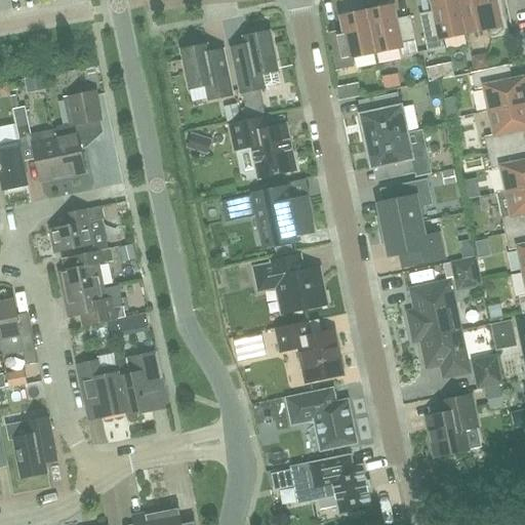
[(442,39),(466,34),(458,0),(432,0),(436,15),(420,18),(427,51),(444,48),(442,39)]
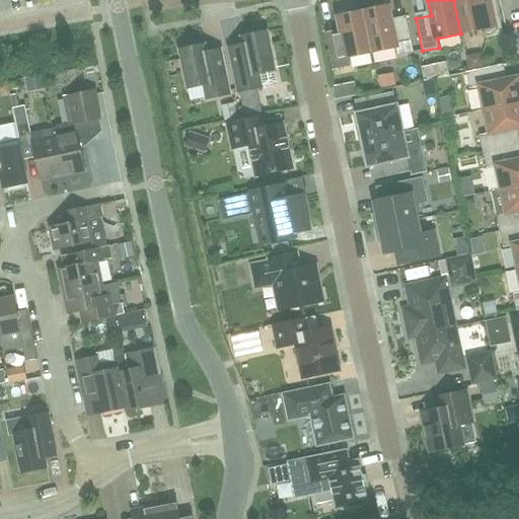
[(453,0),(460,33),(484,28),(486,38),(503,34),(496,2),(480,5),(478,0),(453,0)]
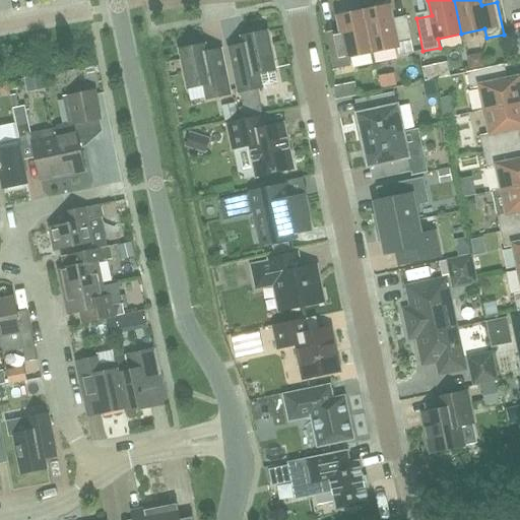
[(364,12),(372,52),(395,48),(397,57),(413,54),(407,20),(391,24),(387,2),(375,4),(376,9),(364,12)]
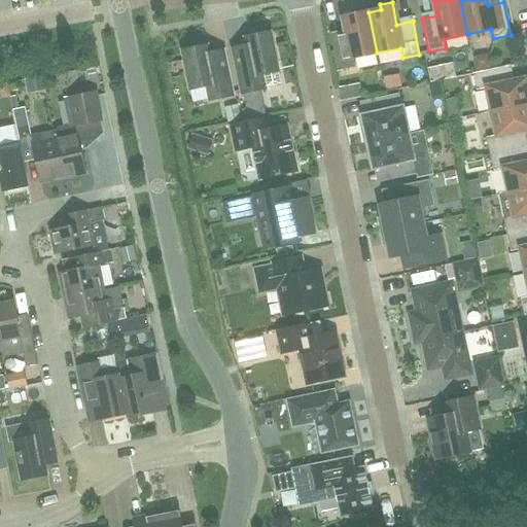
[(353,58),(377,53),(369,12),(356,14),(355,9),(343,12),(346,30),(330,33),(338,71),(355,67),(353,58)]
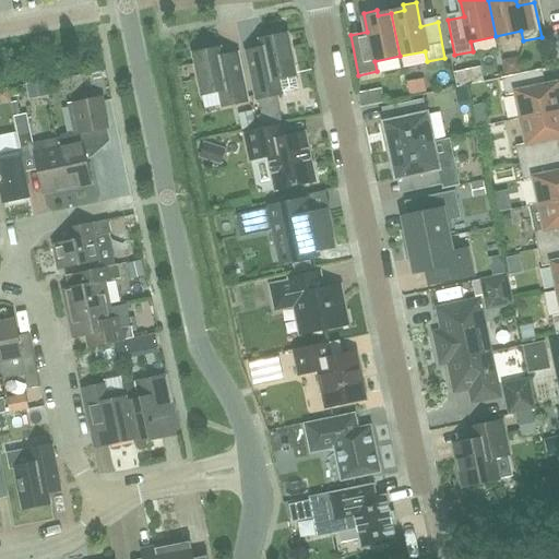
[(246,50),(256,99),(299,91),(287,34),(282,35),(278,33),(274,32),(270,33),(266,35),(264,38),(259,39),(261,47),(246,50)]
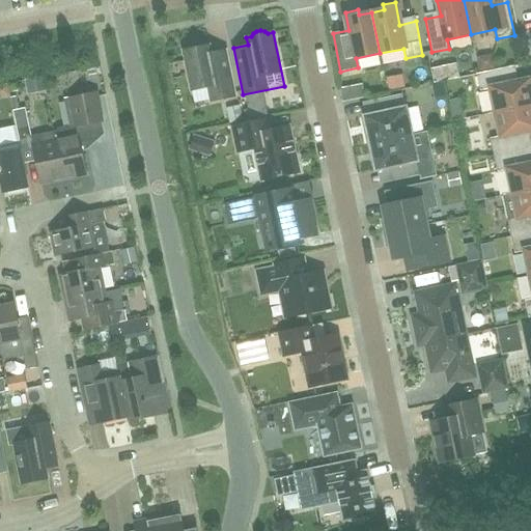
[(225,50),(211,52),(210,46),(204,47),(201,45),(197,44),(194,45),(190,47),(188,50),(184,51),(192,90),(207,87),(211,102),(235,96),(225,50)]
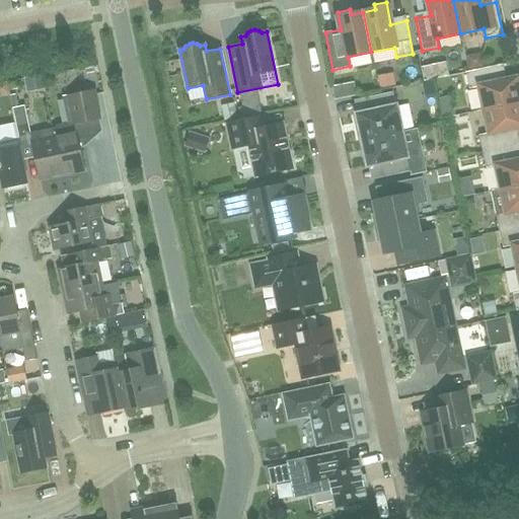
[(484,110),(518,102),(518,76),(502,81),(499,66),(465,72),(469,89),(478,87),(484,110)]
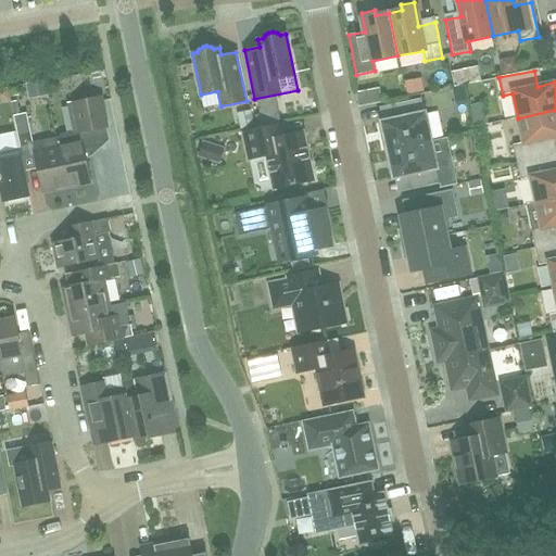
[(433,91),(431,76),(417,79),(420,93),(433,91)]
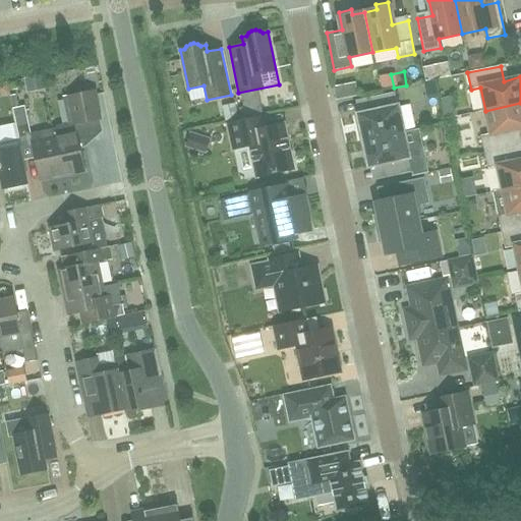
[(97,91),(80,94),(68,97),(74,124),(102,118),(97,91)]
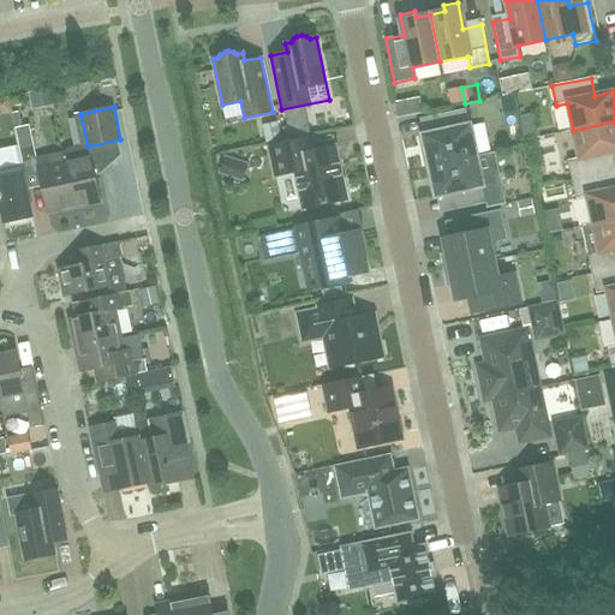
[(429,166),(477,156),(470,125),(466,108),(437,115),(441,131),(423,136),(429,166)]
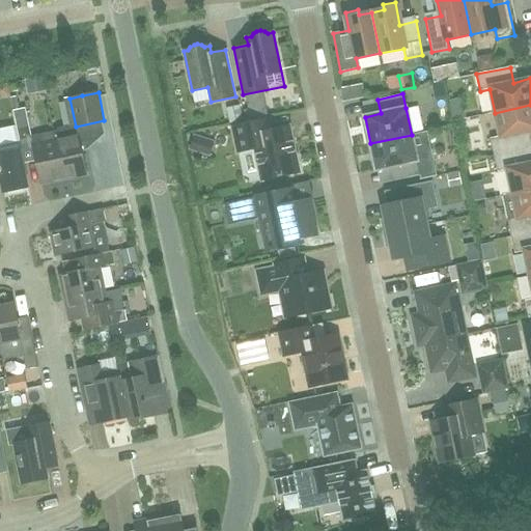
[(530,105),(495,113),(500,136),(491,138),(494,156),(527,148),(524,133),(530,131),(530,105)]
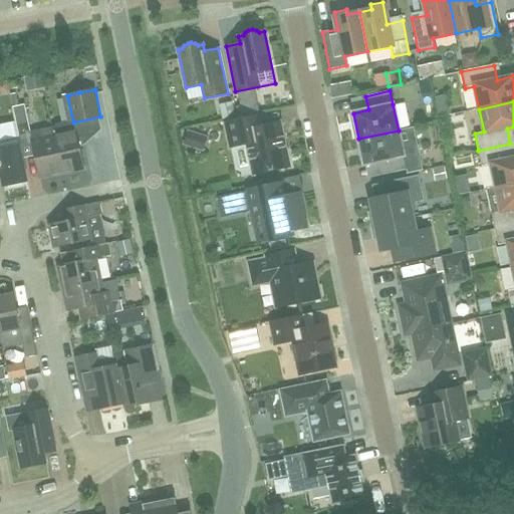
[(30,132),(24,104),(12,106),(18,134),(30,132)]
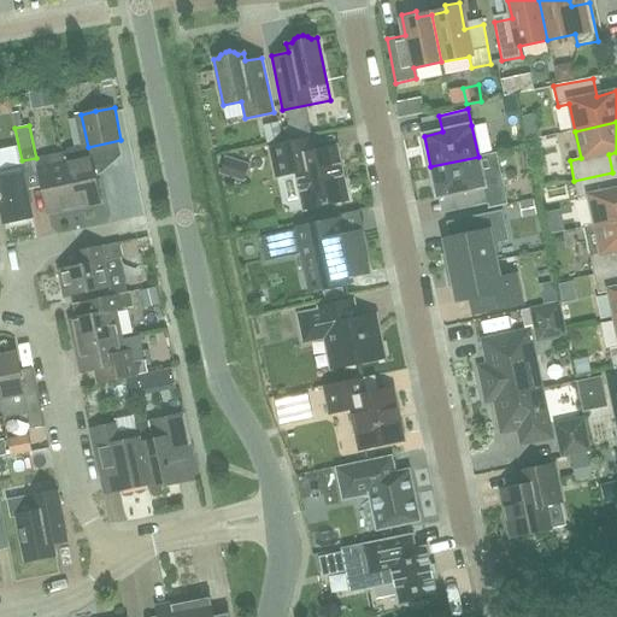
[(319,151),(316,136),(270,146),(277,176),(298,172),(305,209),(346,200),(346,197),(350,195),(346,180),(342,181),(335,148),(319,151)]
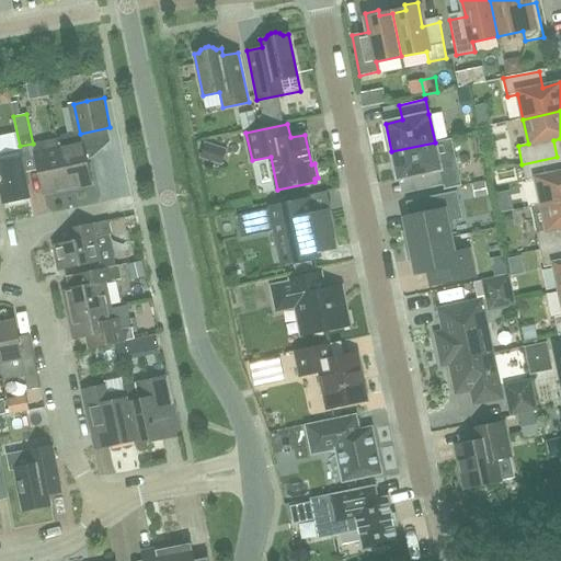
[(91,183),(82,145),(81,138),(79,138),(73,135),(61,137),(59,140),(57,140),(59,150),(67,189),(91,183)]
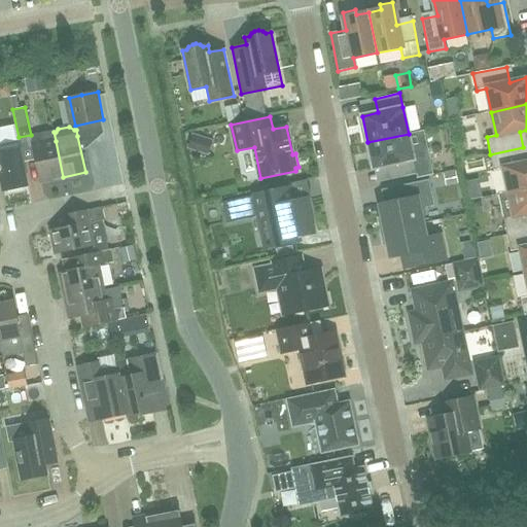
[(40,181),(63,177),(56,141),(54,132),(43,134),(35,141),(36,144),(33,145),(40,181)]
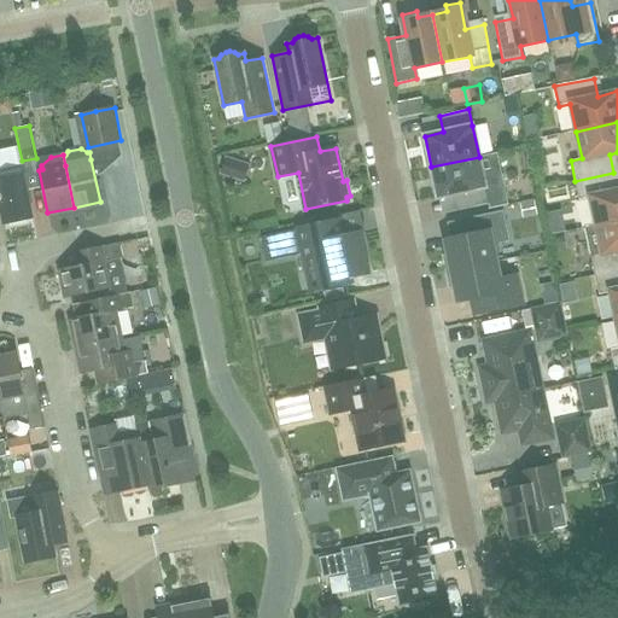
[(485,187),(479,157),(431,167),(438,197),(456,193),(460,210),(489,204),(485,187)]
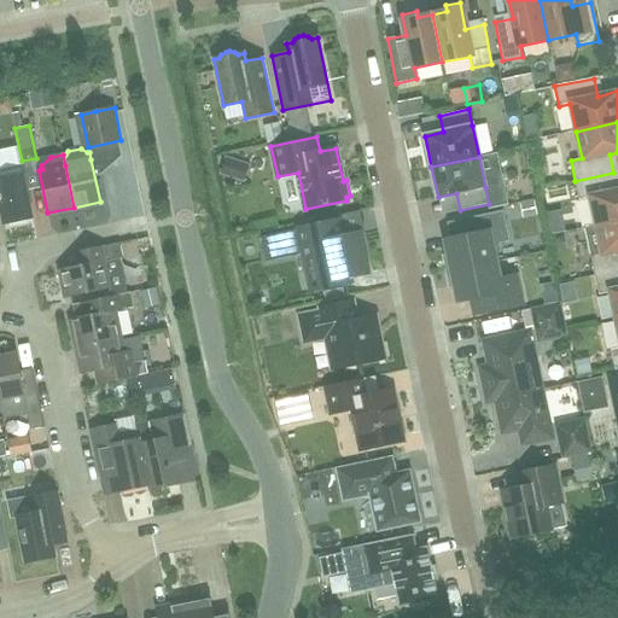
[(29,226),(28,220),(33,219),(22,165),(0,169),(0,205),(4,225),(7,223),(9,229),(29,226)]
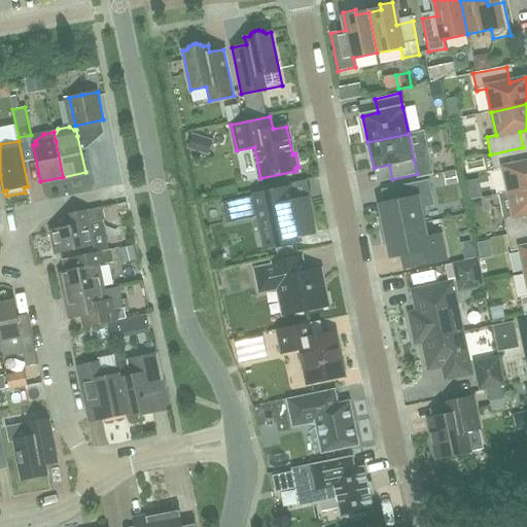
[(523,147),(490,154),(493,171),(503,169),(508,192),(526,187),(526,162),(526,163),(523,147)]
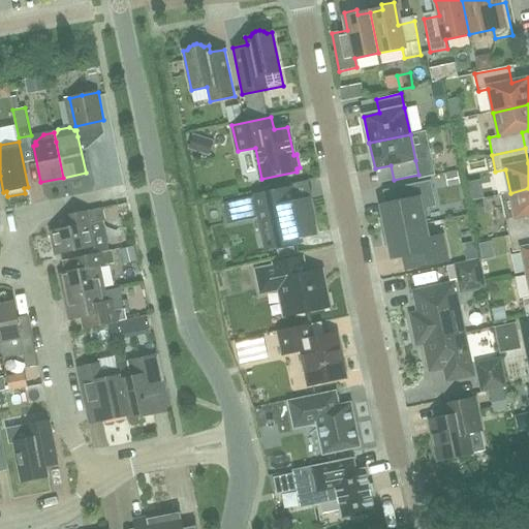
[(383,218),(379,219),(382,232),(426,224),(424,215),(428,208),(435,206),(430,181),(405,186),(407,199),(380,206),(383,218)]
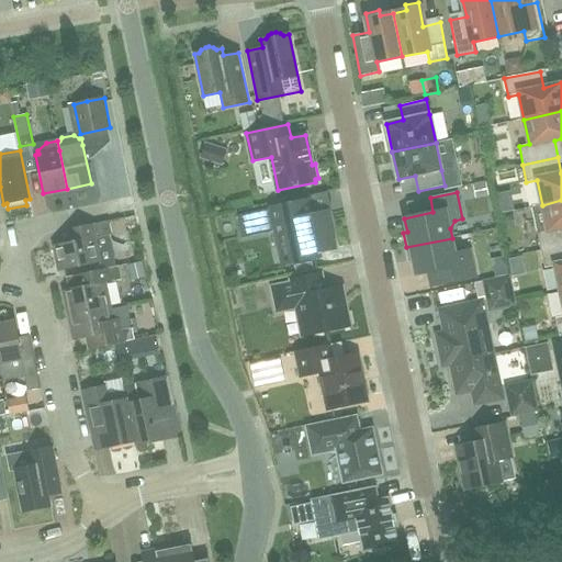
[(531,208),(537,233),(541,250),(561,245),(561,200),(542,205),(531,208)]
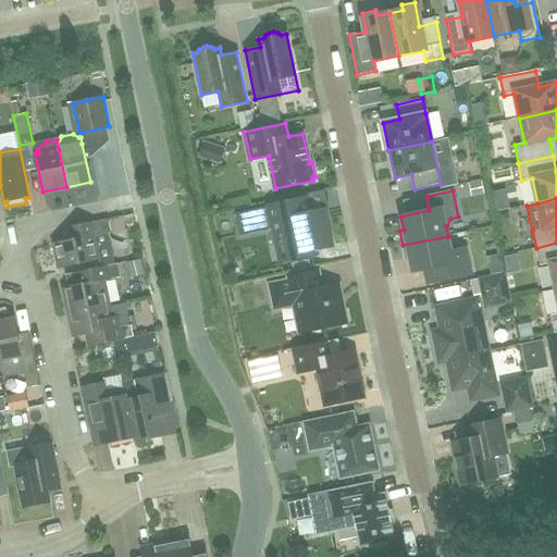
[(306,199),(235,213),(239,236),(274,229),(281,261),(316,255),(314,249),(331,246),(323,210),(308,213),(306,199)]
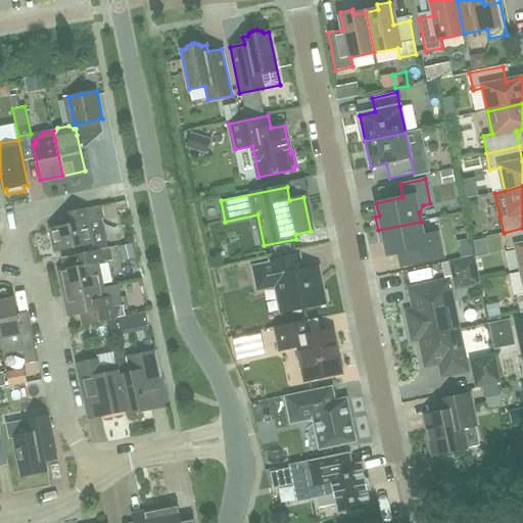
[(54,252),(93,244),(94,248),(106,245),(101,220),(104,219),(101,206),(61,215),(63,227),(49,229),(54,252)]
